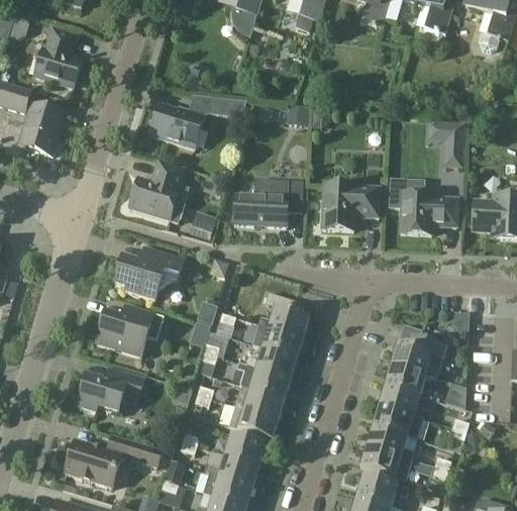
[(181,0),(179,9),(191,13),(194,0),(181,0)]
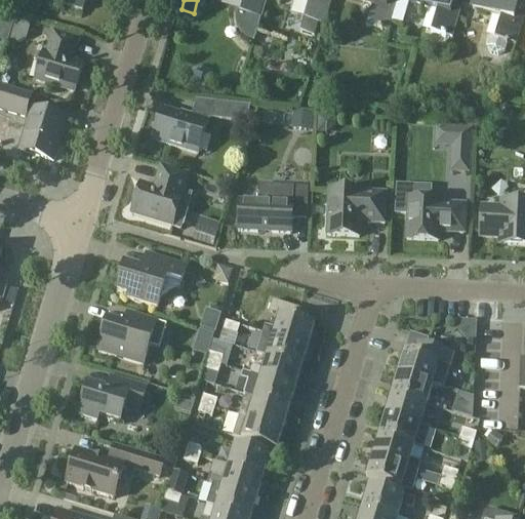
[(241,0),(239,7),(237,6),(235,12),(235,16),(236,23),(240,29),(243,33),(248,36),(253,37),(259,14),(260,14),(265,0),(241,0)]
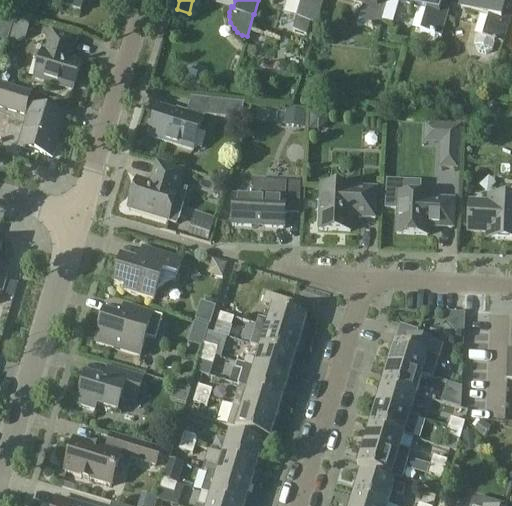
[(300,0),(296,15),(292,27),(306,31),(309,19),(316,21),(322,0),(300,0)]
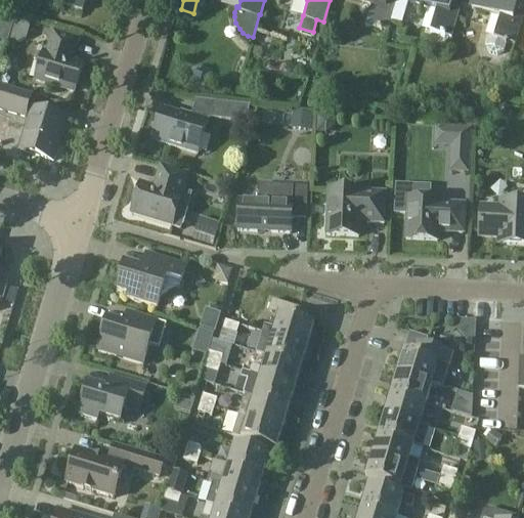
[(373,0),(365,22),(387,28),(395,0),(373,0)]
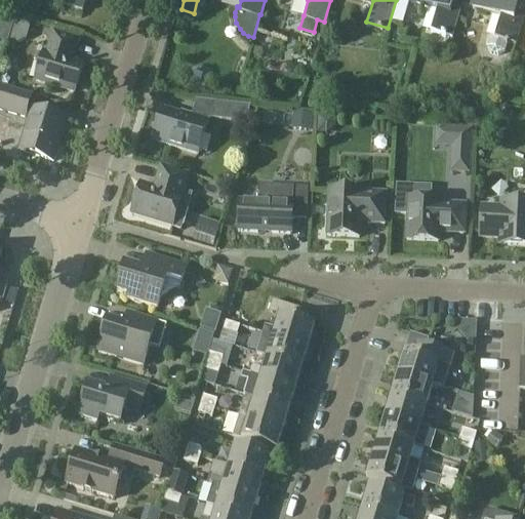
[(415,0),(437,6),(430,28),(451,34),(461,1),(461,0),(415,0)]
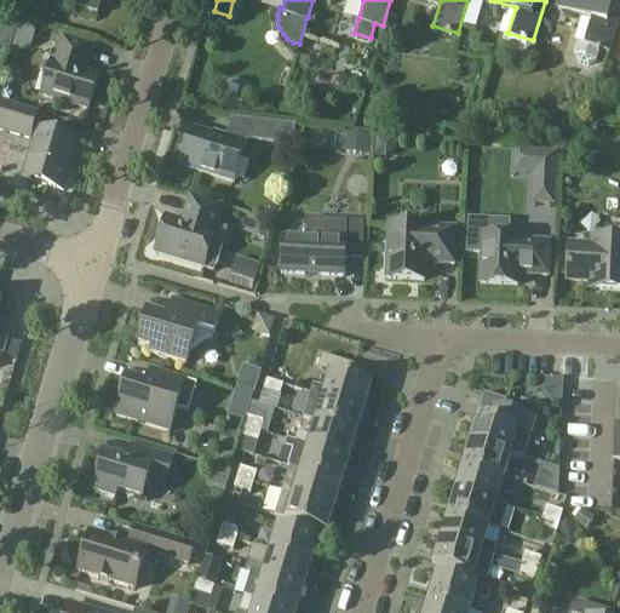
[(545,0),(545,1),(591,15),(583,40),(609,49),(613,35),(619,6),(619,0),(545,0)]
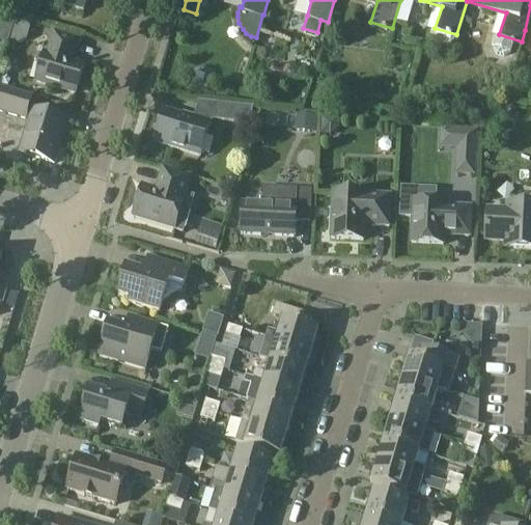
[(17,16),(10,36),(18,39),(27,34),(31,20),(17,16)]
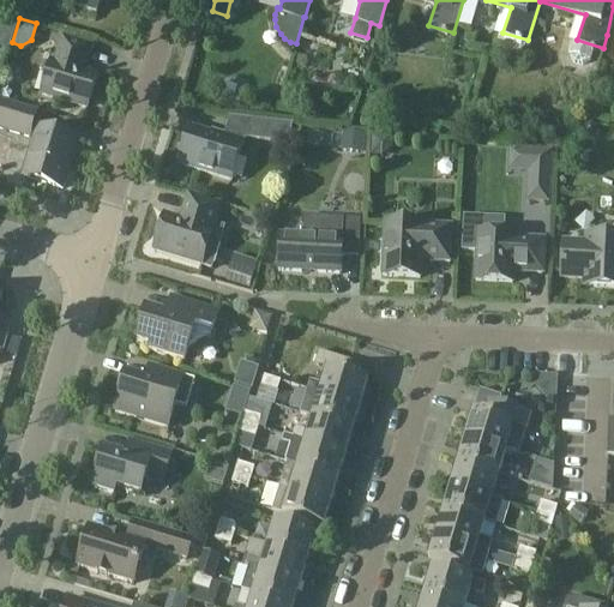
[(41,89),(86,102),(96,71),(82,67),(90,42),(62,34),(54,59),(50,58),(41,89)]
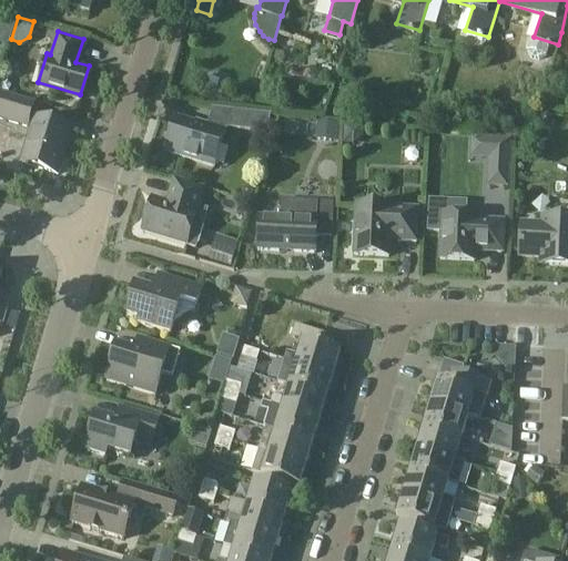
[(36,98),(0,87),(0,115),(28,124),(36,98)]
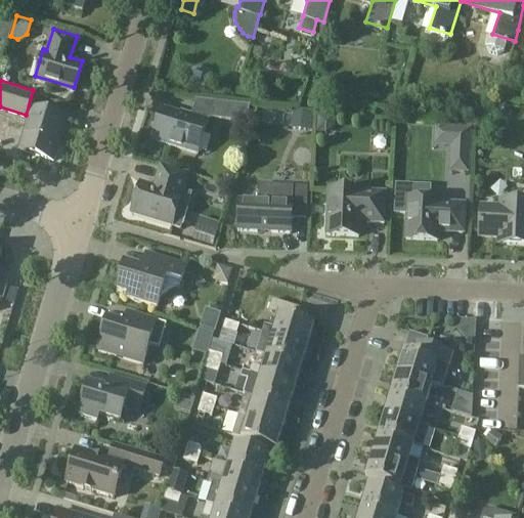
[(217,98),(215,116),(247,118),(249,101),(217,98)]
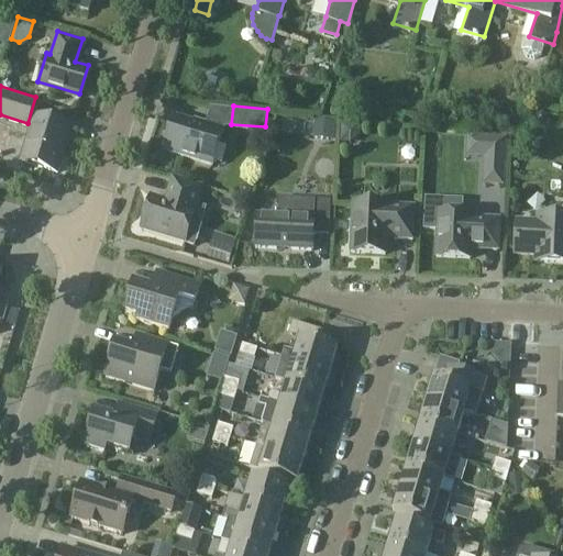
[(538,108),(533,112),(533,118),(538,122),(544,122),(549,118),(548,111),(543,107),(538,108)]
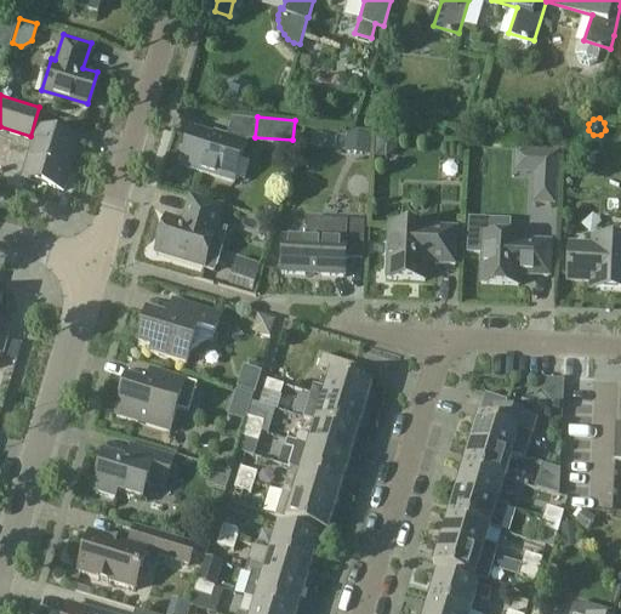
[(233,177),(245,141),(193,125),(181,163),(233,177)]
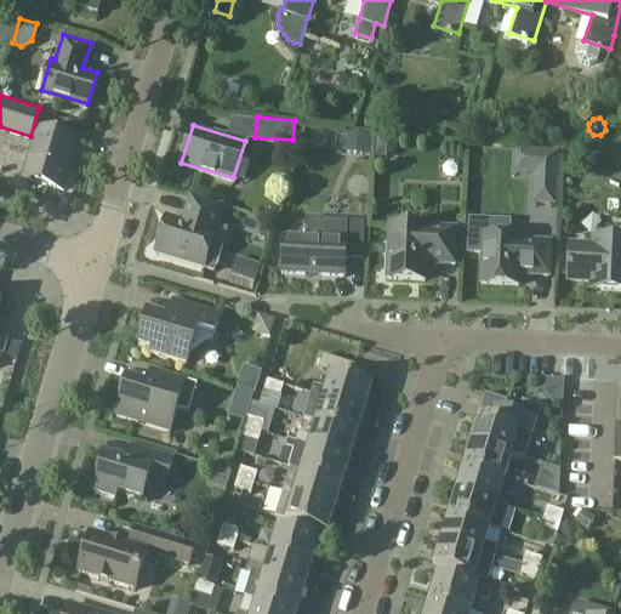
[(24,174),(61,185),(75,137),(39,126),(24,174)]
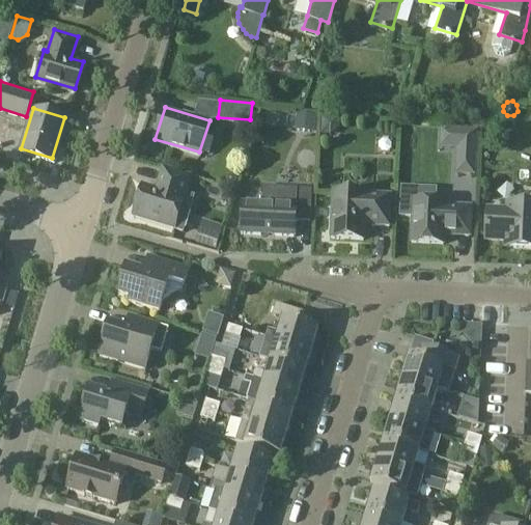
[(297,109),(295,126),(314,128),(316,111),(297,109)]
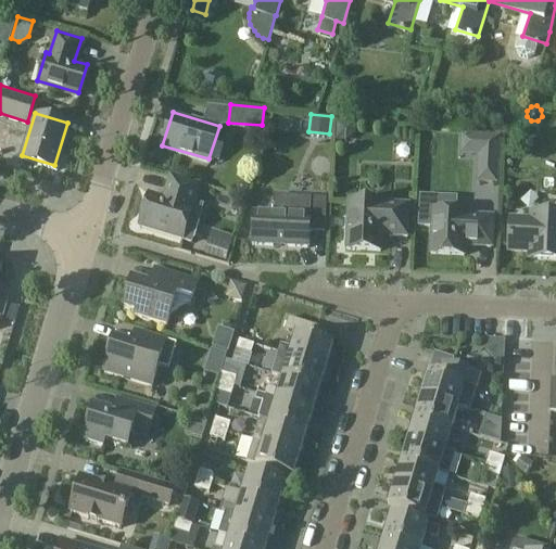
[(498,158),(477,157),(477,178),(497,179),(498,158)]
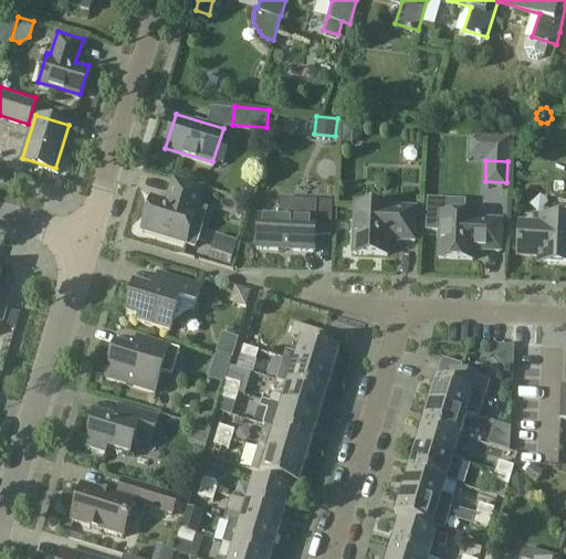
[(166,198),(152,193),(140,227),(195,243),(208,204),(198,201),(203,185),(173,175),(166,198)]
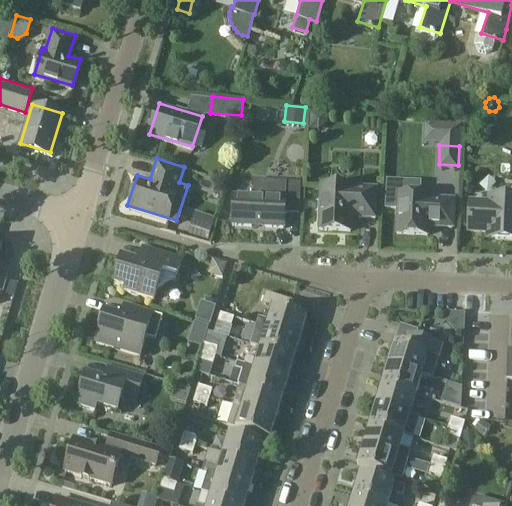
[(216,167),(214,173),(226,178),(230,166),(222,163),(219,165),(216,167)]
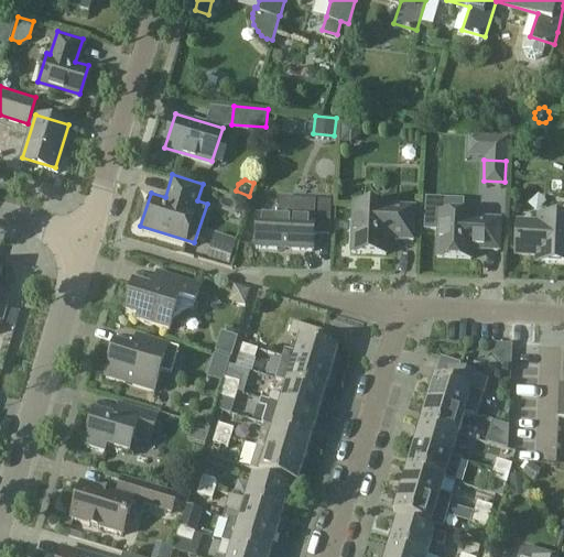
[(278,193),(277,213),(257,211),(256,243),(312,246),(313,230),(328,231),(329,205),(331,195),(278,193)]
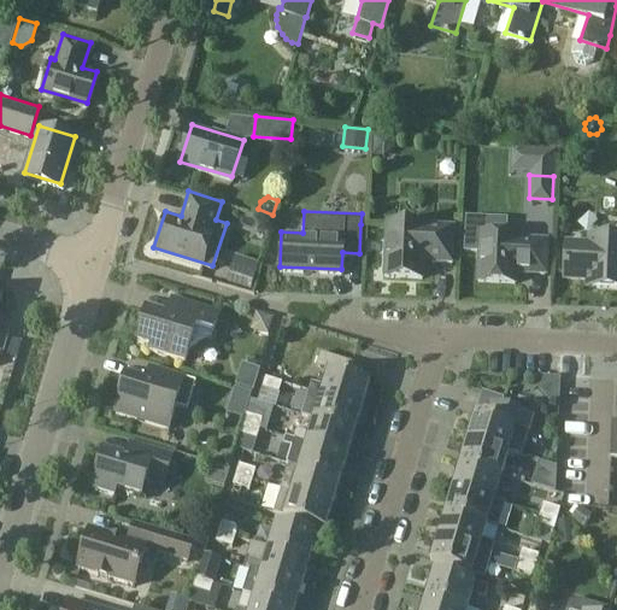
[(465,212),(463,248),(480,248),(479,276),(513,279),(513,268),(544,269),(545,236),(516,235),(516,232),(506,232),(506,215),(465,212)]
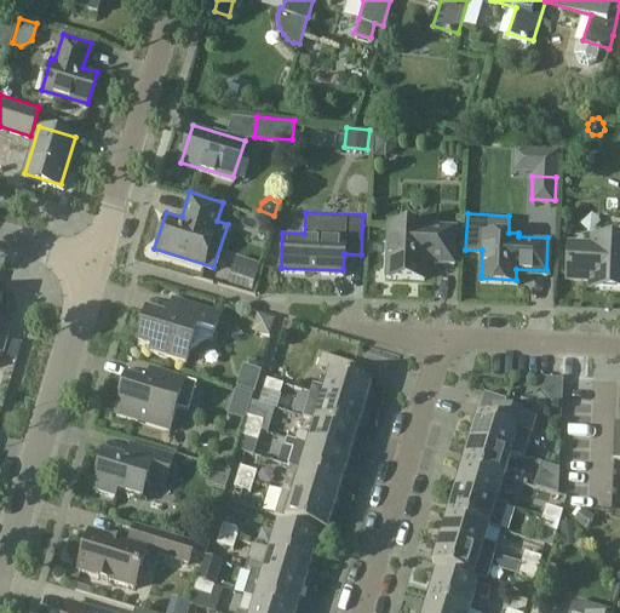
[(453,261),(454,225),(389,222),(386,273),(423,275),(424,258),(453,261)]
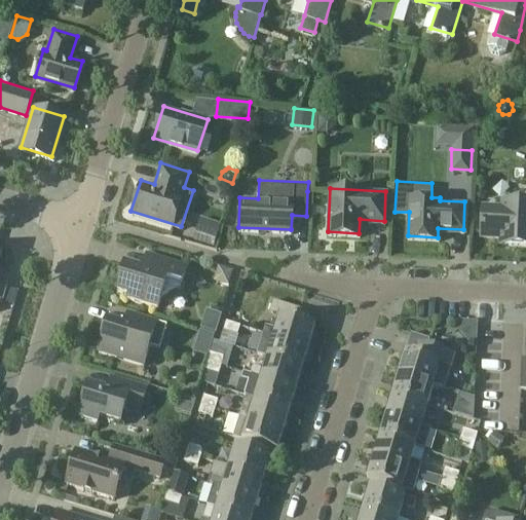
[(483,202),(482,234),(500,235),(500,240),(525,242),(525,198),(502,198),(502,205),(483,202)]
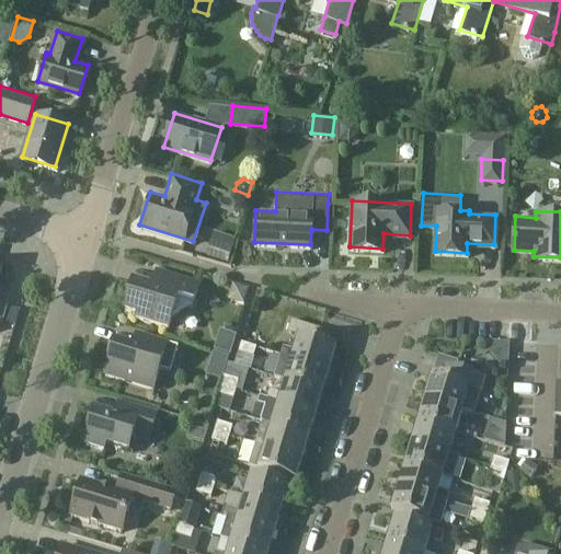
[(232,243),(210,235),(205,253),(228,260),(232,243)]
